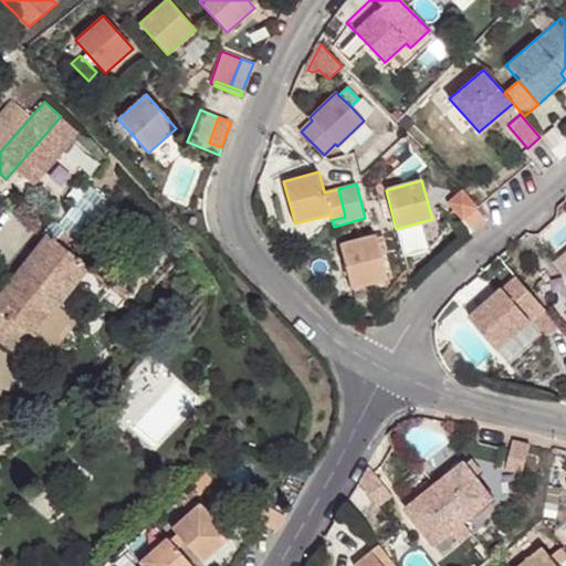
[(63,230),(97,255),(127,217),(88,186),(58,223),(63,230)]
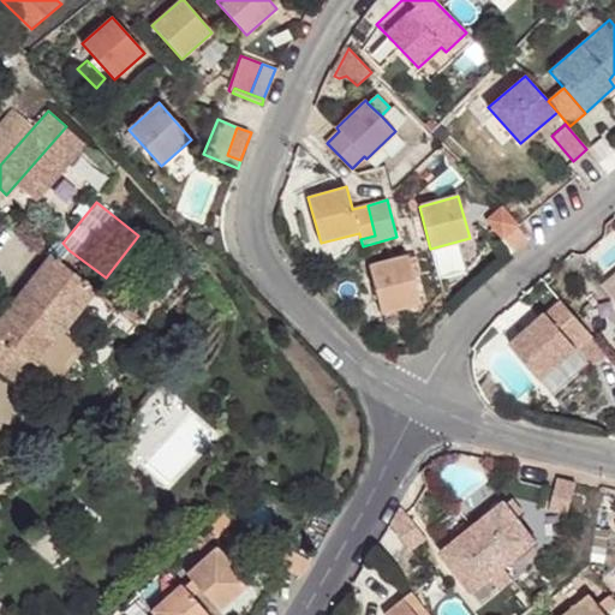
[(485,220),(491,226),(506,213),(501,207),(485,220)]
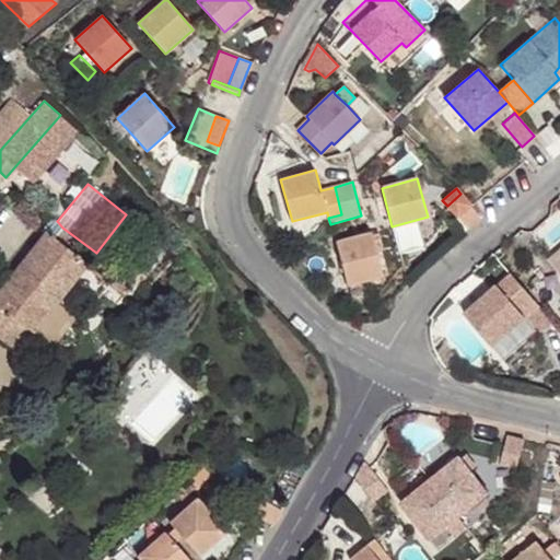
[(447,206),(468,230),(471,226),(481,218),(461,194),(447,206)]
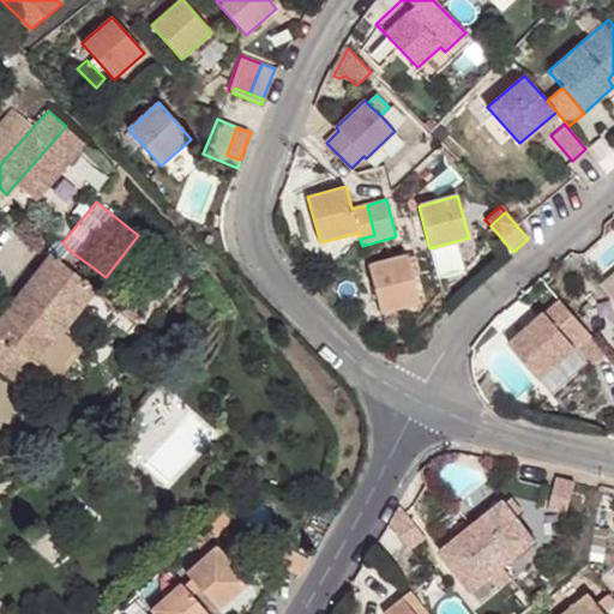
[(59,262),(52,256),(0,320),(0,360),(11,347),(31,362),(35,365),(95,290),(106,277),(68,250),(59,262)]
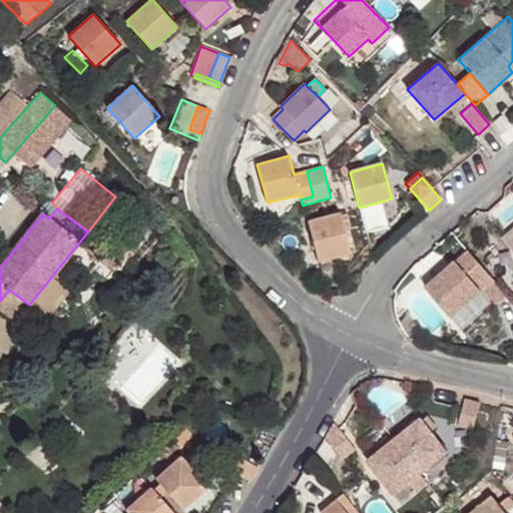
[(308,221),(319,263),(351,253),(340,212),(308,221)]
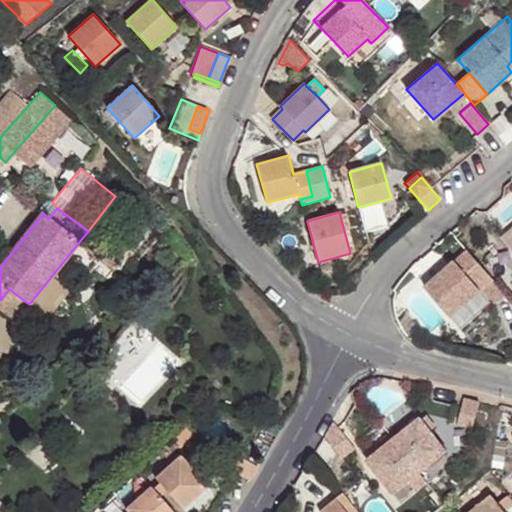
[(511,228),(501,238),(511,250),(511,228)]
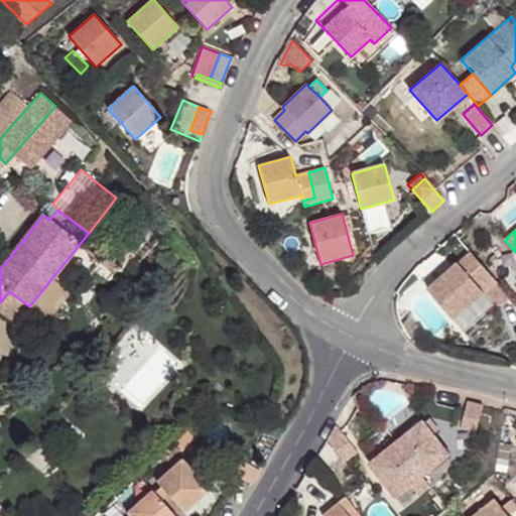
[(472,253),(427,291),(454,321),(485,294),(481,290),(494,279),(472,253)]
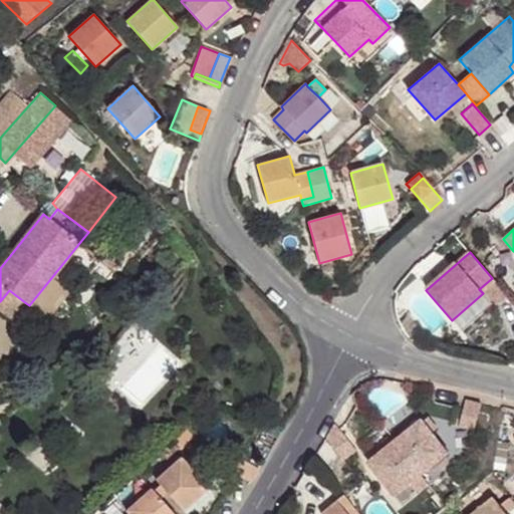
[(492,278),(479,289),(483,293),(495,282),(492,278)]
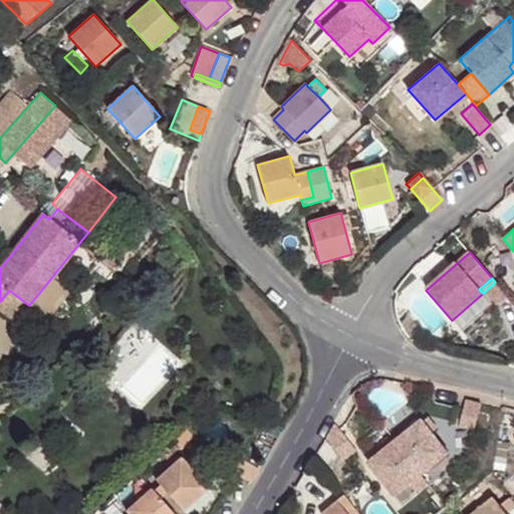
[(0,301),(0,308),(13,319),(26,303),(9,290),(0,301)]
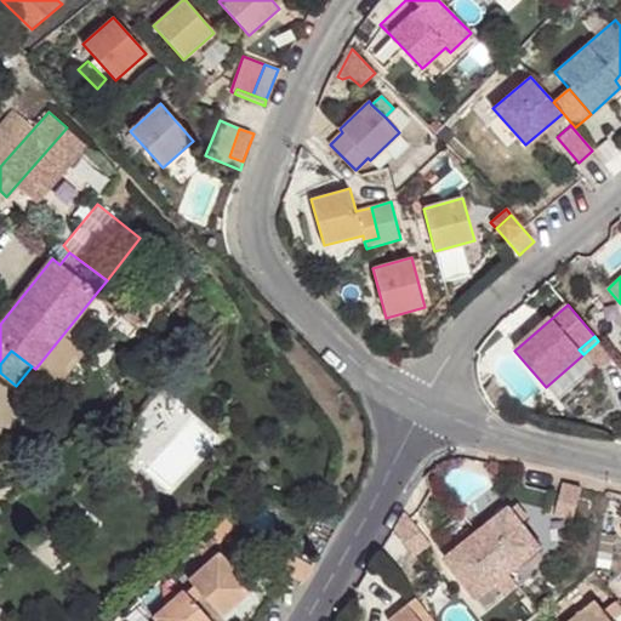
[(148,469),(174,488),(211,433),(184,415),(148,469)]
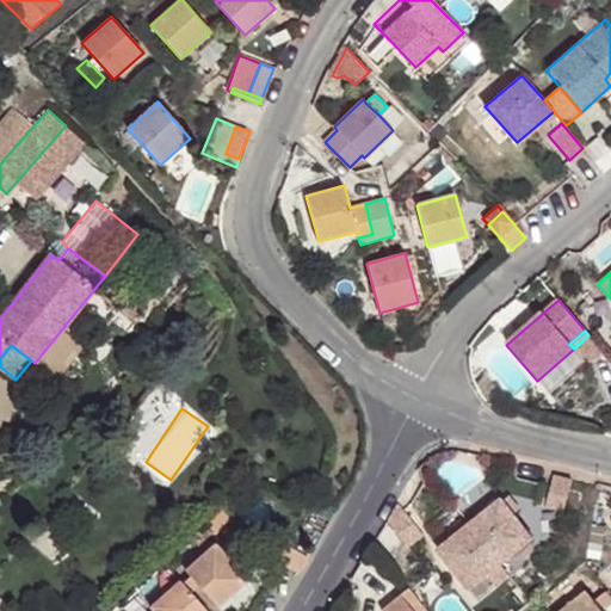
[(242,477),(252,485),(261,471),(252,464),(242,477)]
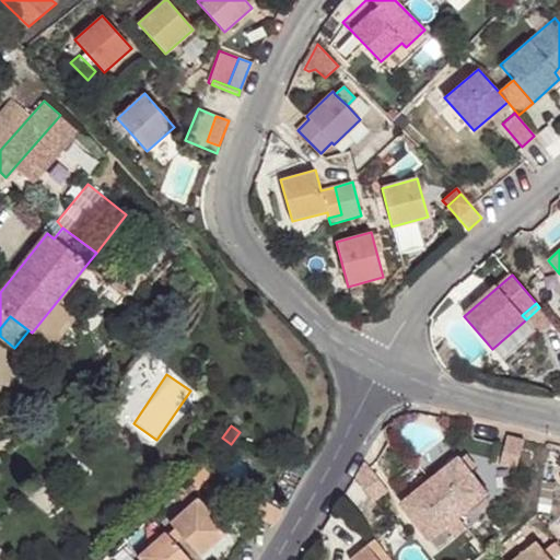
[(506,434),(499,463),(515,467),(523,439),(506,434)]
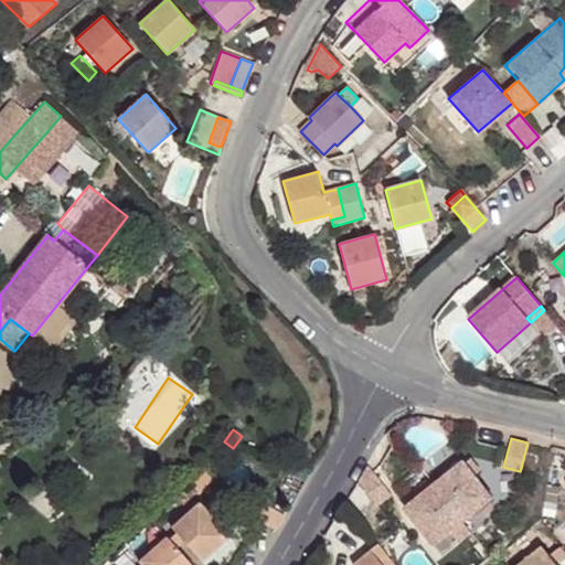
[(434,484),(462,521),(492,498),(462,461),(434,484)]
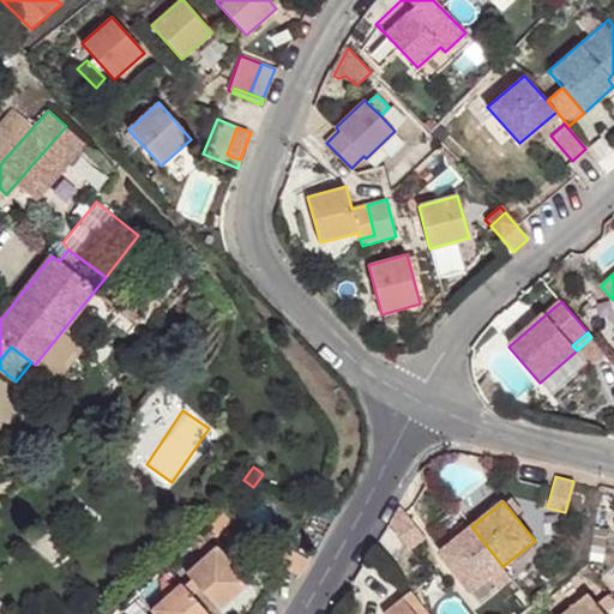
[(399,505),(389,522),(408,549),(423,539),(399,505)]
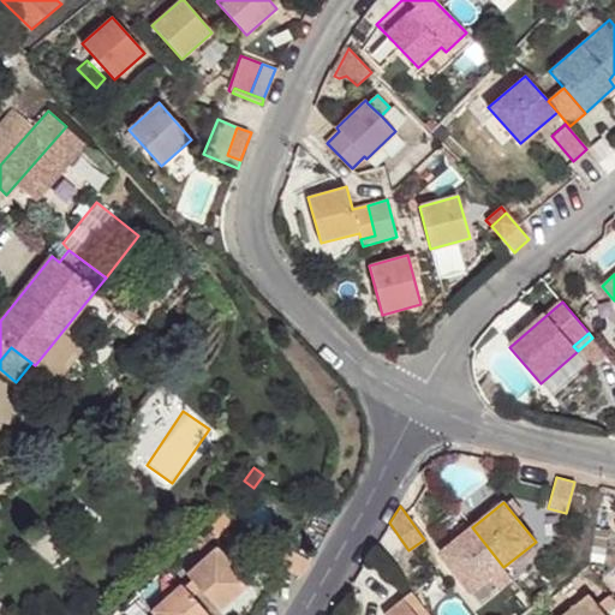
[(192,543),(201,553),(215,536),(207,527),(192,543)]
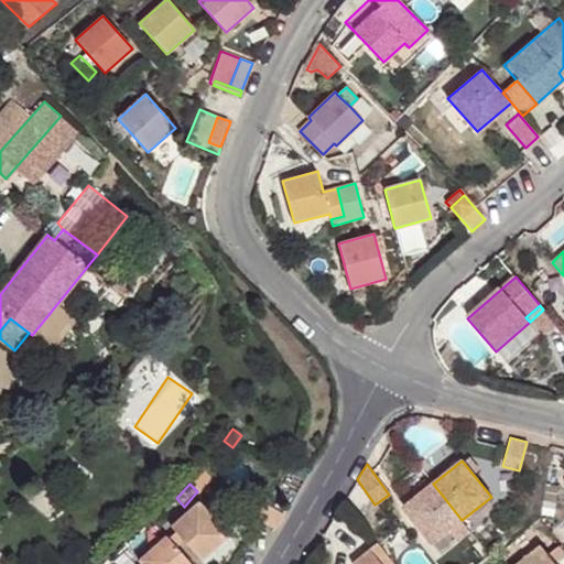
[(462,520),(433,484),(403,507),(433,543),(462,520)]
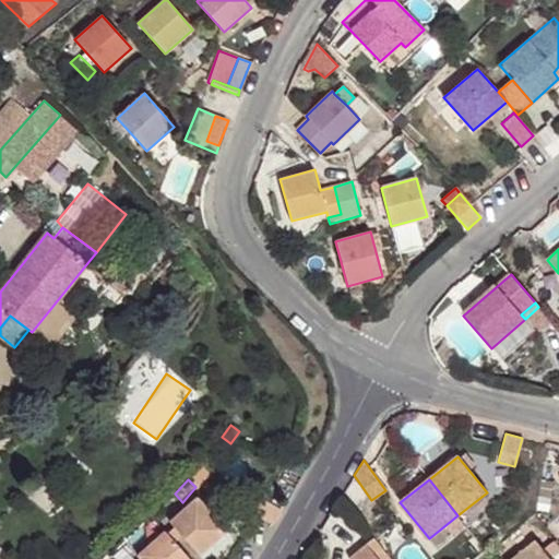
[(197,498),(169,522),(200,556),(227,531),(197,498)]
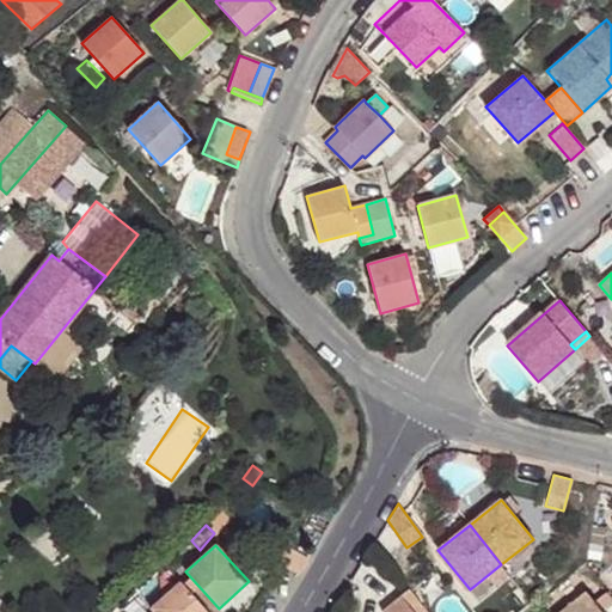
[(166,565),(173,573),(183,564),(176,556),(166,565)]
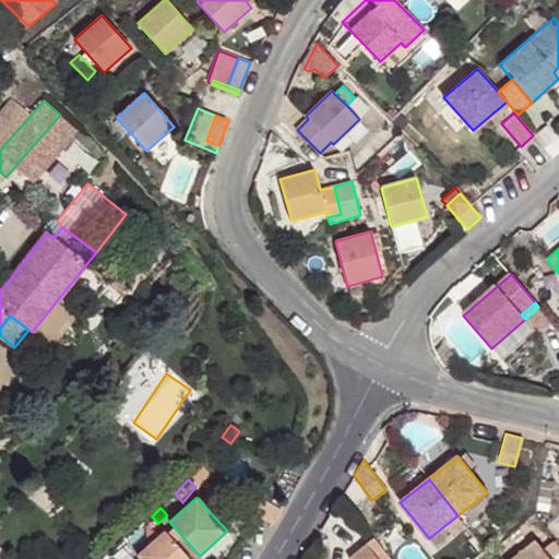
[(137,556),(139,558),(189,558),(165,531),(137,556)]
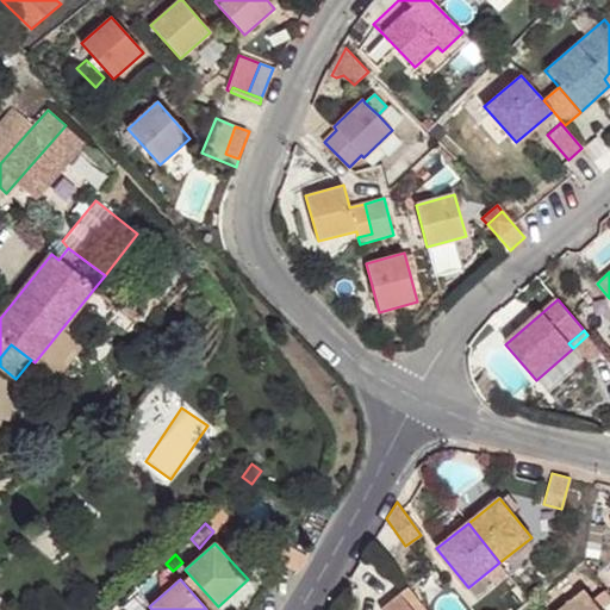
[(427,609),(408,586),(398,593),(410,609),(427,609)]
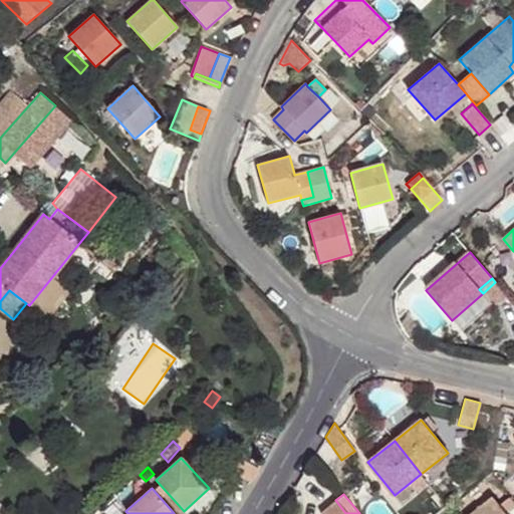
[(506,513),(493,497),(472,513),(506,513)]
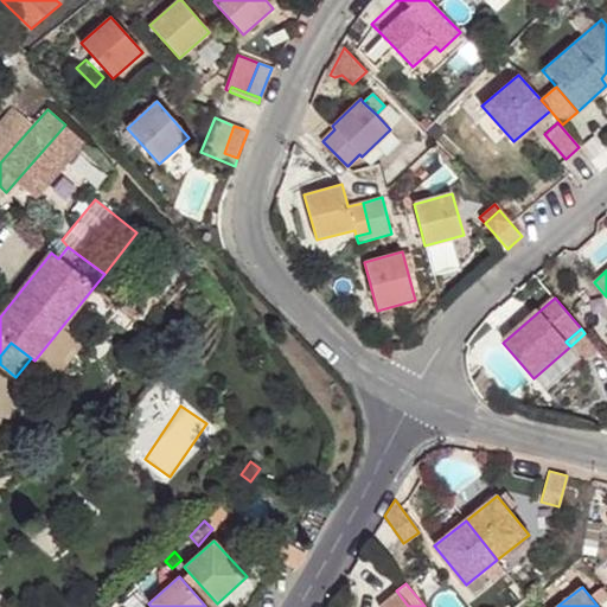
[(408,606),(396,590),(378,606),(408,606)]
